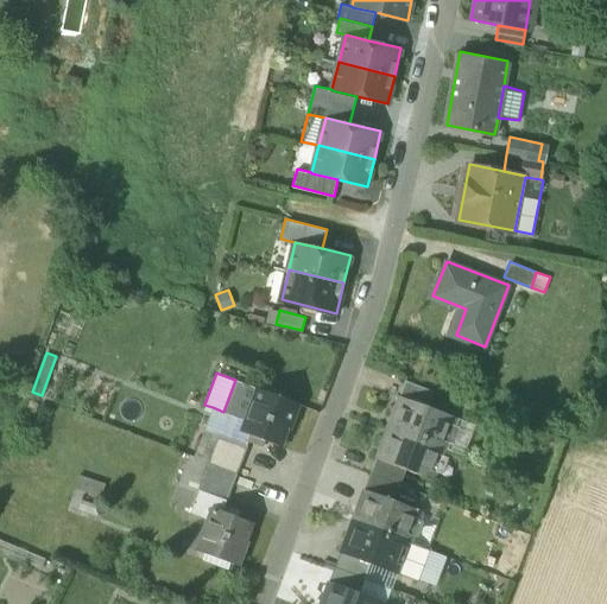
[(406,396),(429,405),(435,389),(406,379),(399,395),(405,398),(406,396)]
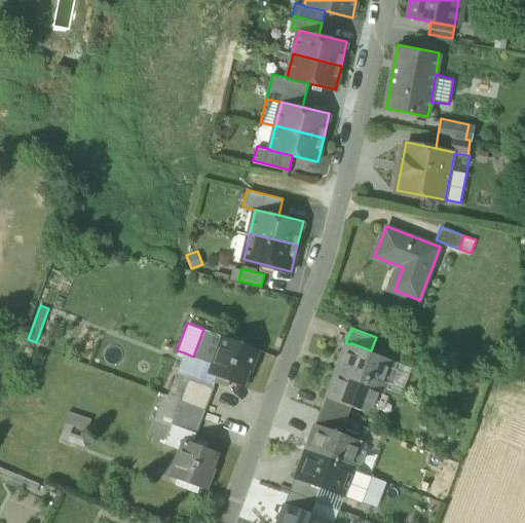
[(193,357),(213,364),(223,336),(203,329),(193,357)]
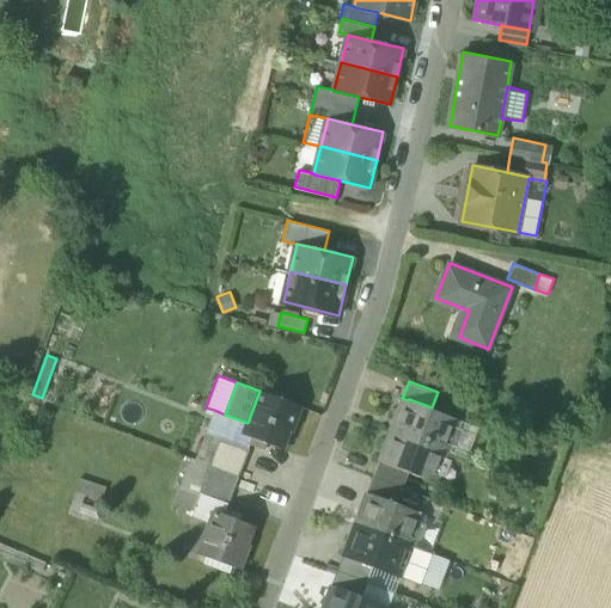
[(260,390),(260,391),(248,423),(244,434),(254,436),(282,447),(289,429),(291,430),(300,405),(260,390)]
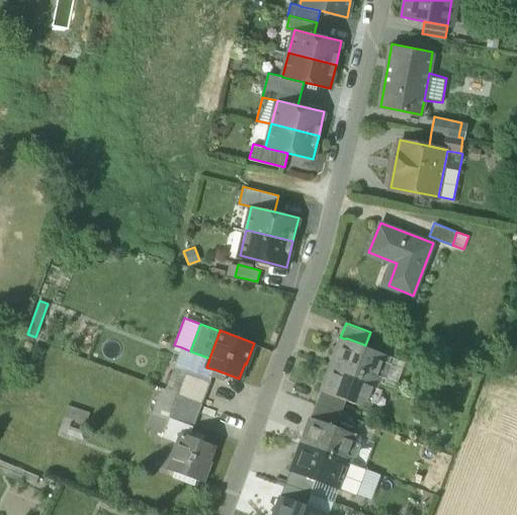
[(340,357),(337,365),(379,380),(390,354),(365,345),(346,338),(345,339),(341,349),(337,347),(334,355),(340,357)]
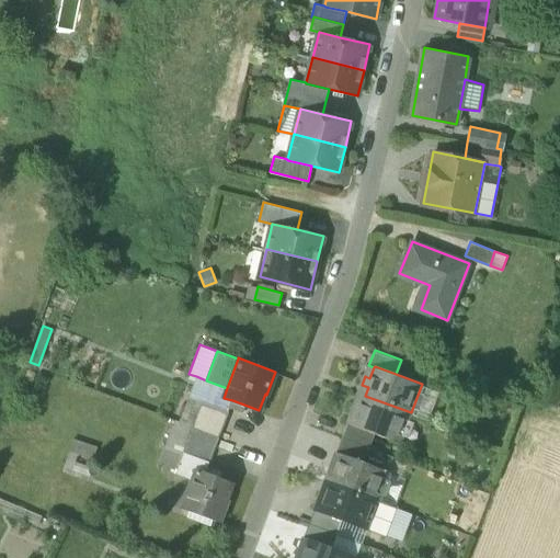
[(190,396),(203,401),(206,380),(196,376),(190,396)]
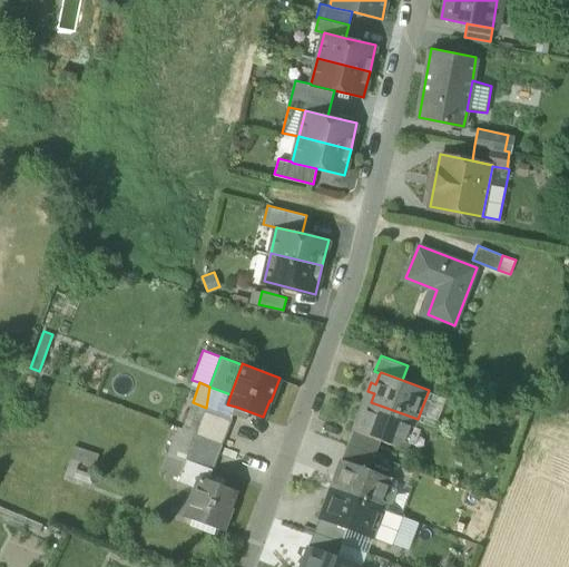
[(231,394),(209,387),(206,408),(232,418),(236,407),(227,404),(231,394)]
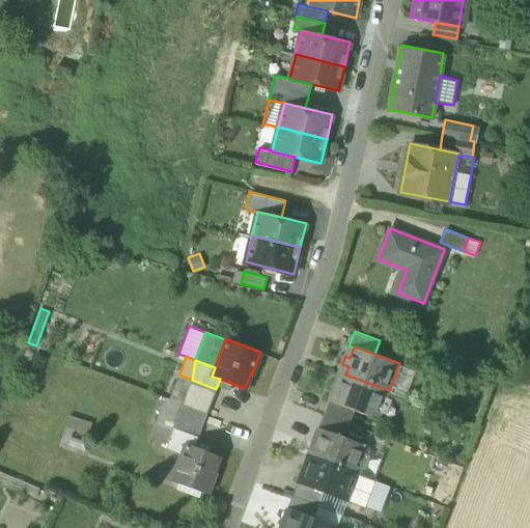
[(399,363),(389,390),(405,396),(415,369),(399,363)]
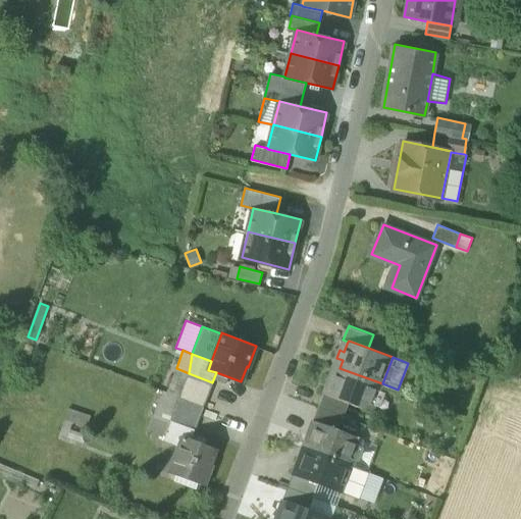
[(189,373),(176,368),(167,392),(179,396),(189,373)]
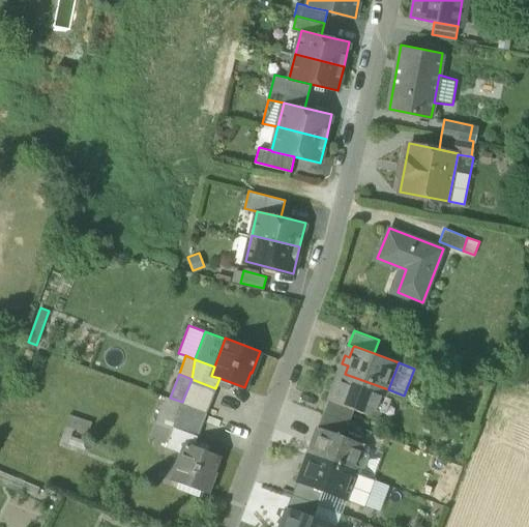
[(378,417),(388,389),(345,374),(342,382),(335,379),(332,387),(338,389),(333,399),(333,400),(353,408),(378,417)]
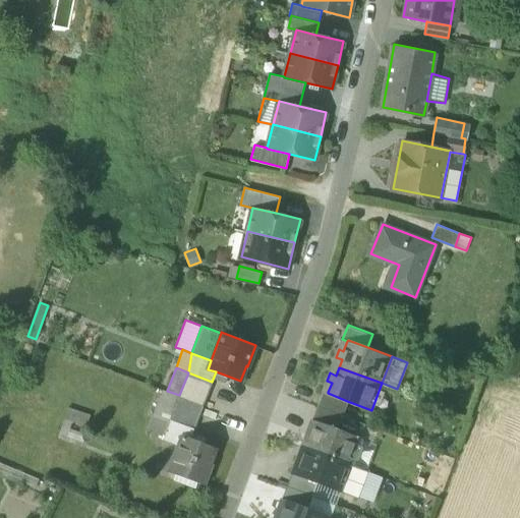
[(188,372),(179,395),(171,418),(172,419),(194,427),(204,404),(212,382),(188,372)]
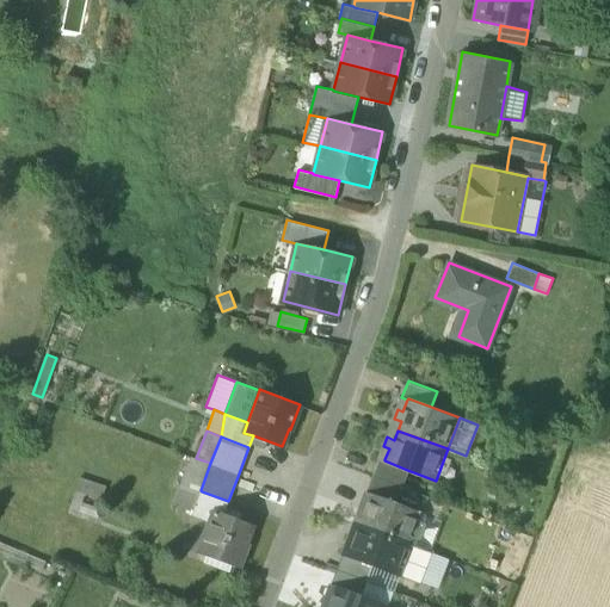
[(182,483),(201,490),(210,463),(196,458),(191,456),(182,483)]
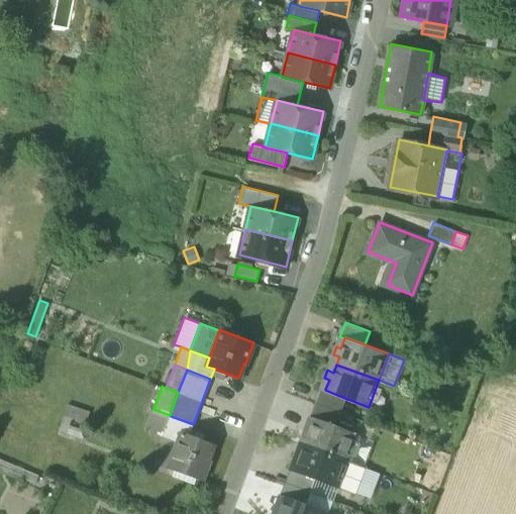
[(321,388),(315,402),(310,416),(314,418),(315,417),(335,424),(339,411),(344,398),(325,390),(325,389),(321,388)]
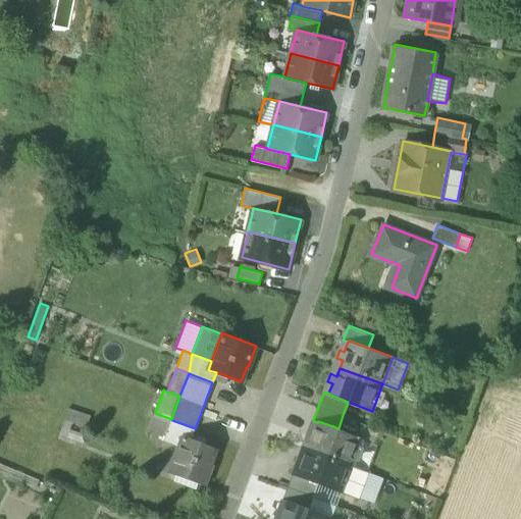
[(92,414),(68,407),(64,420),(72,422),(87,427),(92,414)]
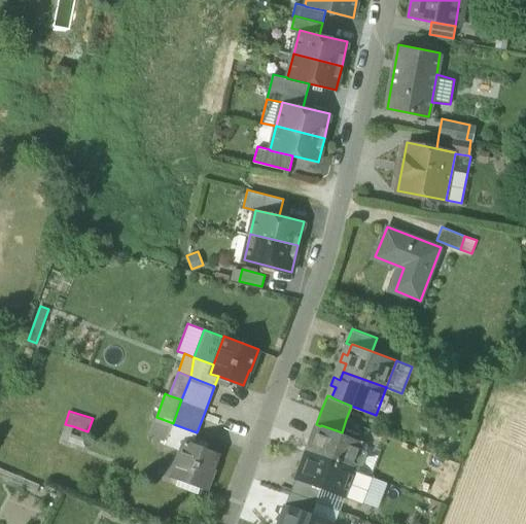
[(73,426),(65,424),(59,443),(85,451),(90,439),(71,432),(73,426)]
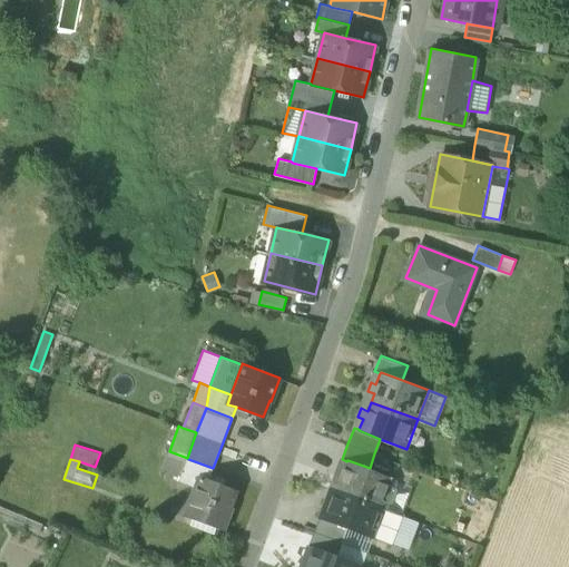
[(180,480),(196,486),(200,475),(209,478),(213,468),(188,459),(180,480)]
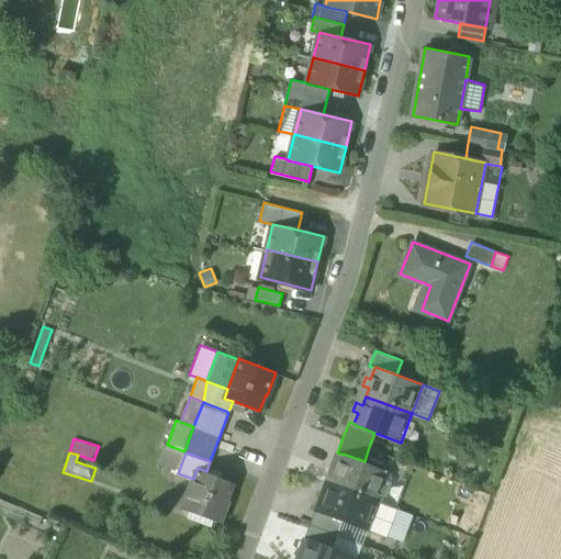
[(336,474),(333,482),(379,500),(389,474),(390,471),(365,461),(343,454),(341,455),(338,465),(333,464),(329,471),(336,474)]
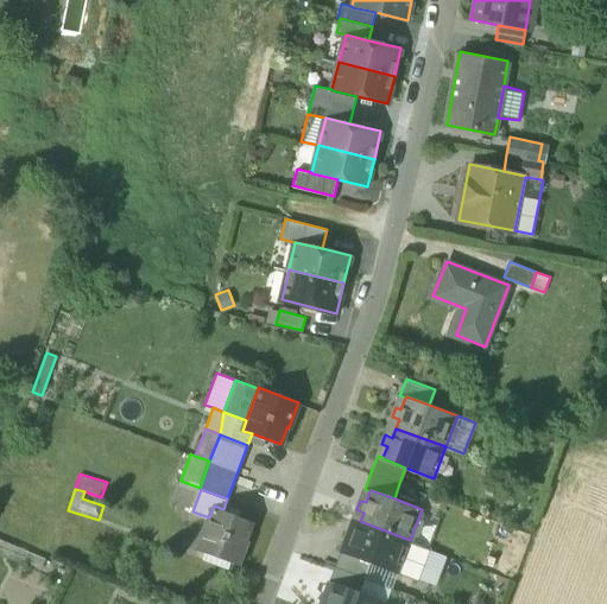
[(252,521),(223,509),(214,506),(209,517),(197,550),(238,564),(247,539),(245,539),(252,521)]
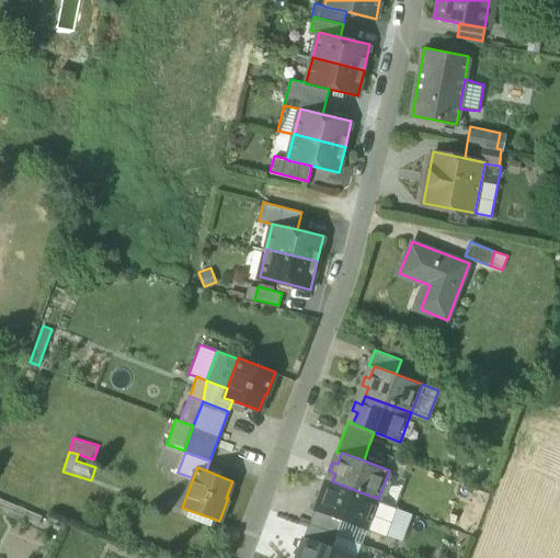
[(378,499),(396,505),(406,480),(388,474),(378,499)]
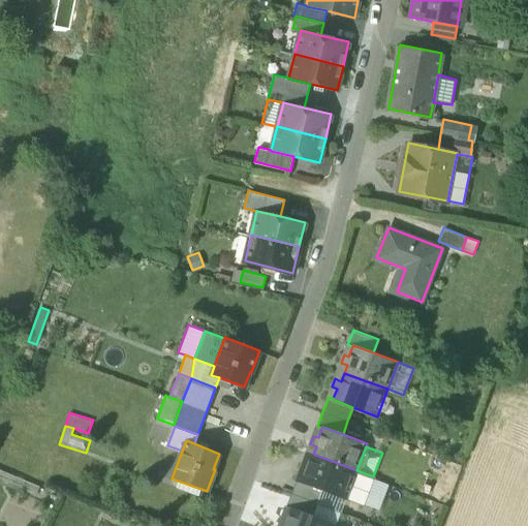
[(346,497),(356,470),(313,454),(310,462),(304,460),(302,467),(306,469),(303,480),(302,481),(322,488),(346,497)]
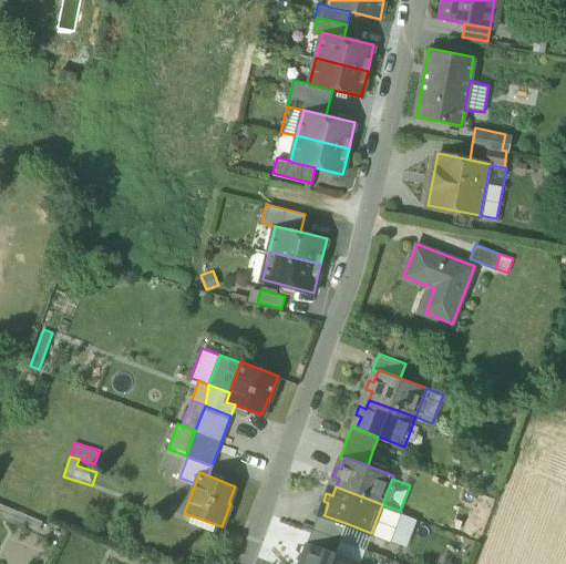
[(44,518),(0,500),(0,514),(40,530),(44,518)]
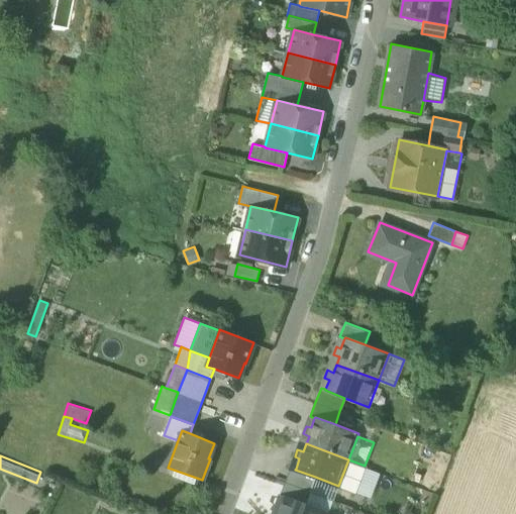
[(365,466),(348,459),(338,486),(351,491),(355,489),(365,466)]
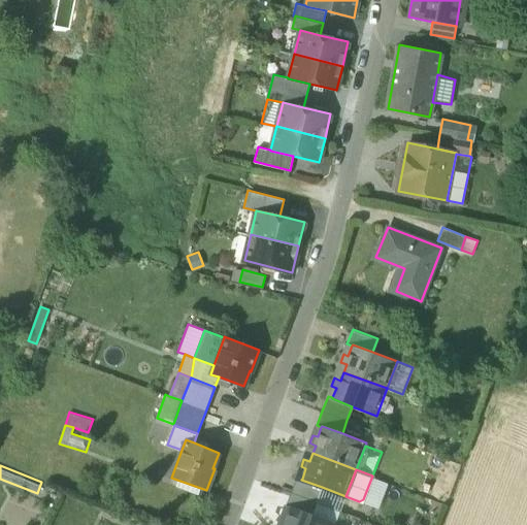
[(363,499),(359,501),(377,507),(388,481),(372,476),(363,499)]
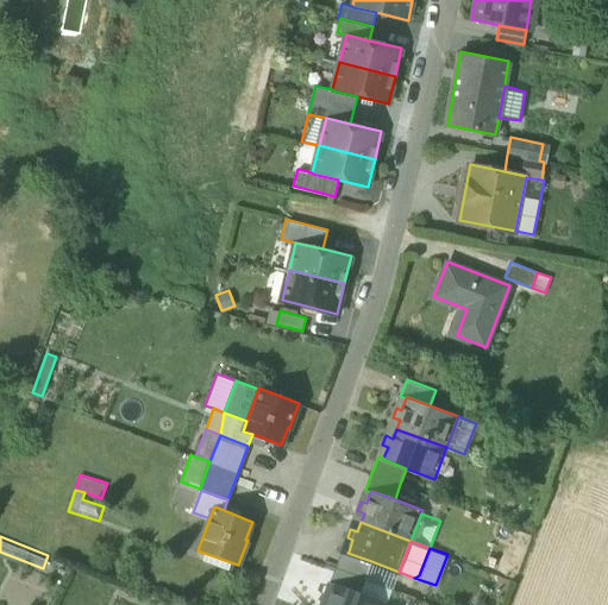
[(343,549),(337,566),(365,578),(371,561),(348,553),(349,552),(343,549)]
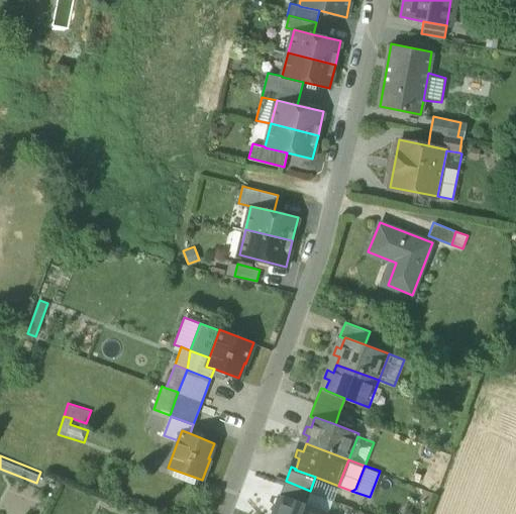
[(310,491),(333,499),(338,486),(315,477),(310,491)]
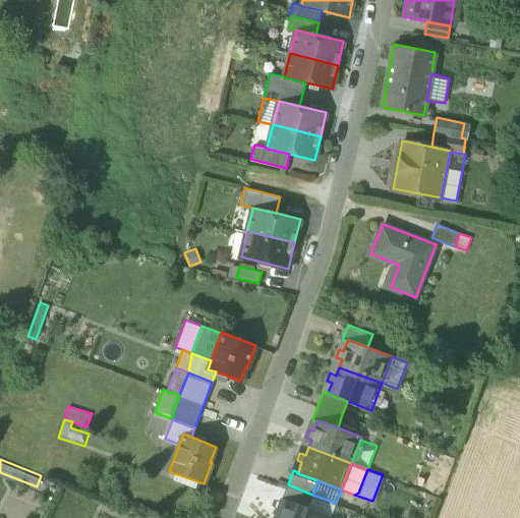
[(307,508),(312,495),(288,484),(282,500),(287,501),(287,500),(307,508)]
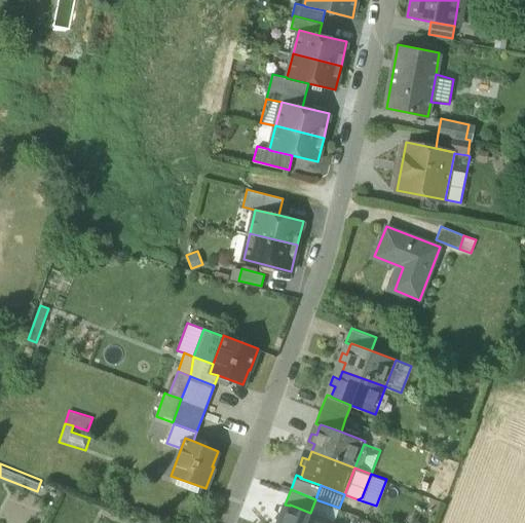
[(339,508),(315,499),(310,513),(334,521),(339,508)]
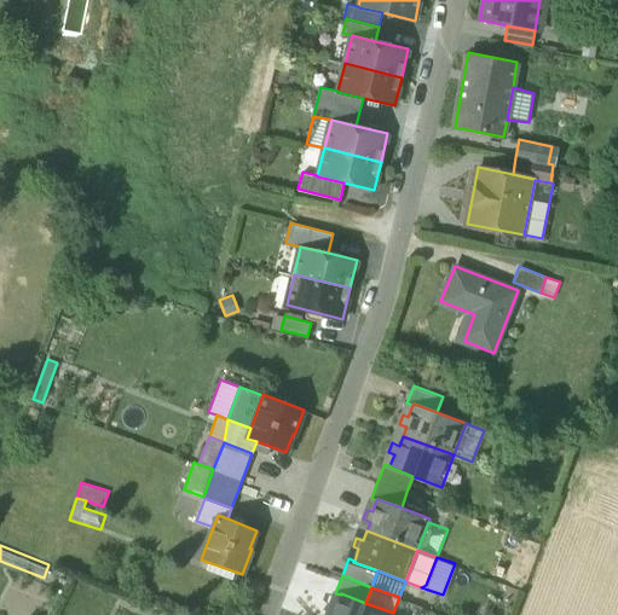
[(330,614),(392,614),(393,613),(365,603),(341,593),(341,595),(336,607),(331,604),(328,614),(330,614)]
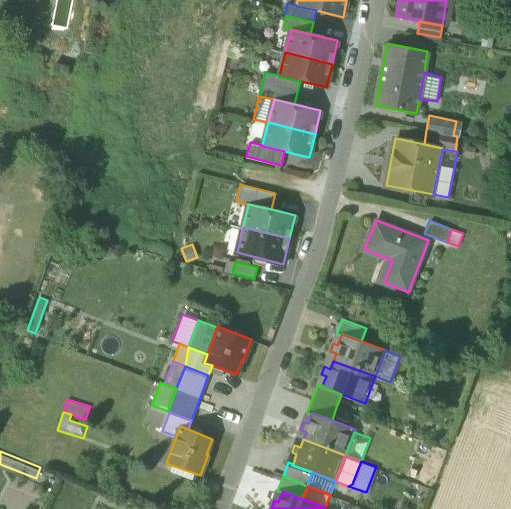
All buildings are outlined.
